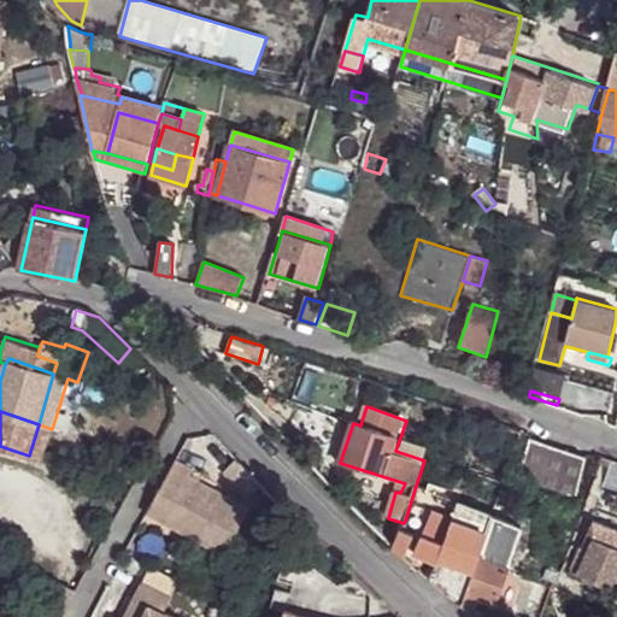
[(39,424),(29,456),(42,460),(52,429),(39,424)]
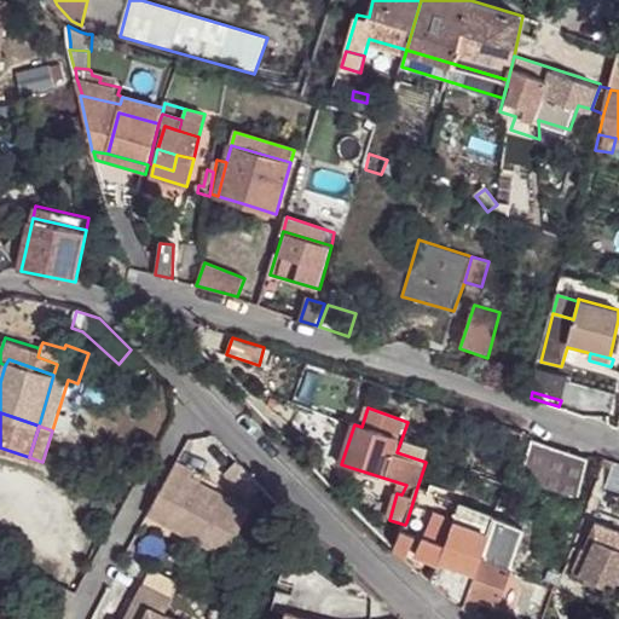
[(536,441),(522,480),(578,499),(593,461),(536,441)]
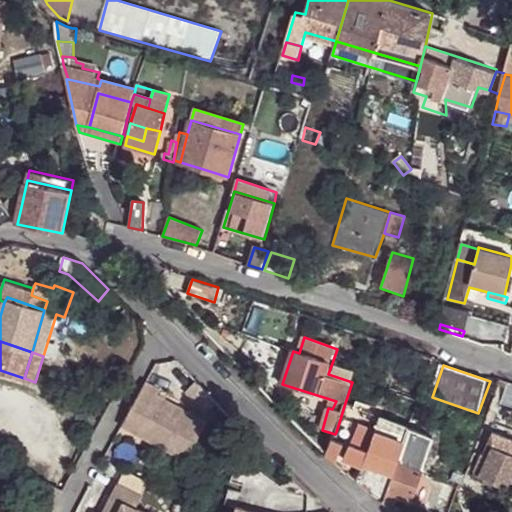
[(169,447),(191,458),(212,420),(162,393),(165,387),(150,379),(126,423),(169,447)]
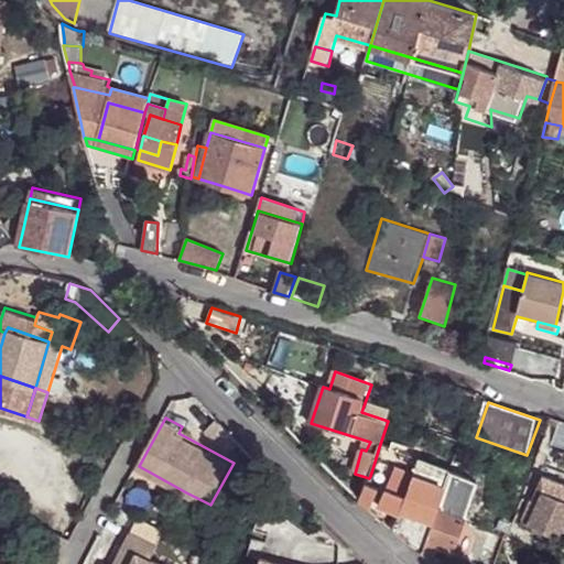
[(218,419),(206,432),(229,457),(242,444),(218,419)]
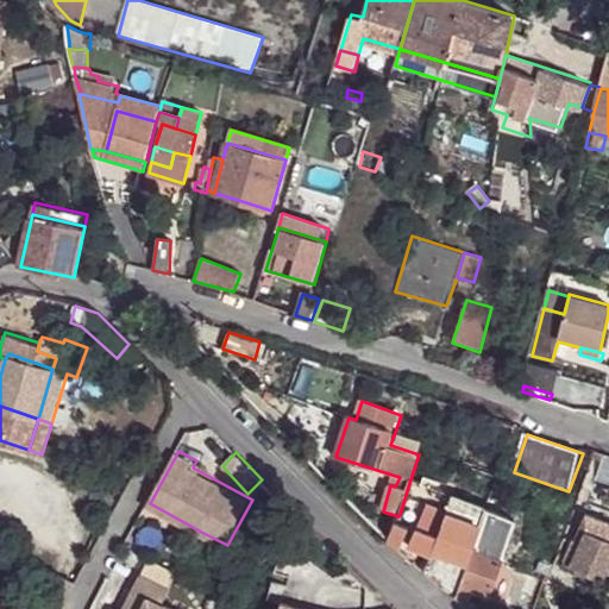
[(446,523),(478,537),(488,509),(453,495),(443,523),(426,516),(420,529),(441,538),(446,523)]
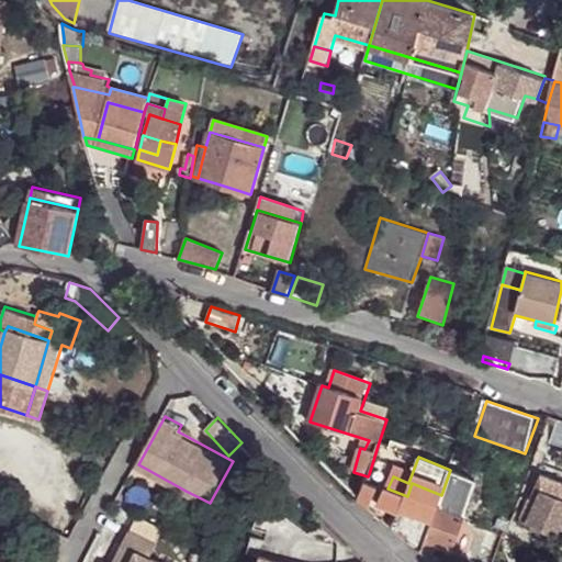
[(429,536),(427,542),(450,552),(475,479),(452,470),(442,496),(438,508),(434,521),(429,536)]
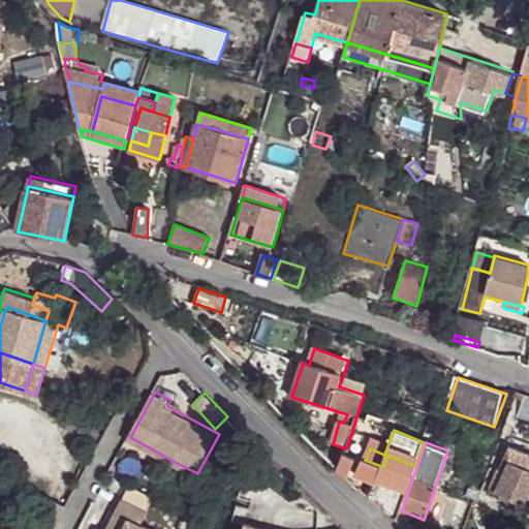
[(355,460),(360,453),(347,446),(346,448),(344,455),(355,460)]
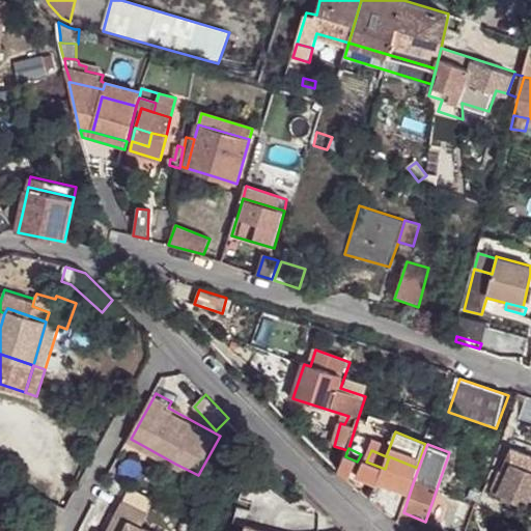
[(499,498),(528,510),(530,502),(530,456),(510,449),(502,470),(499,470),(492,485),(502,491),(499,498)]
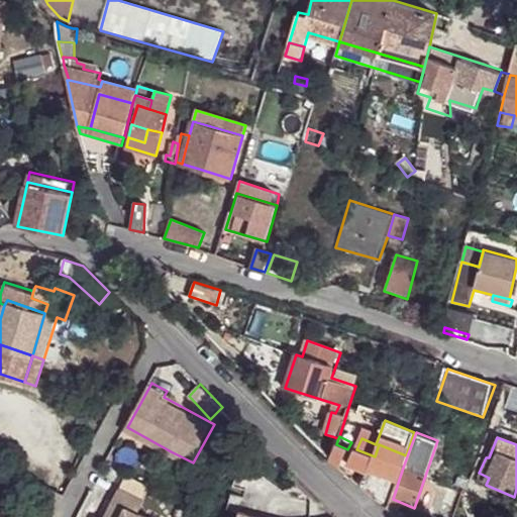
[(336,444),(331,459),(340,468),(347,449),(336,444)]
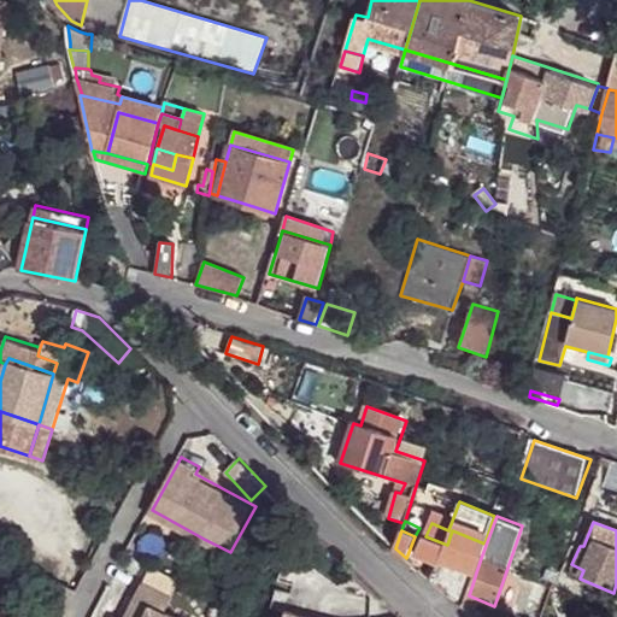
[(452,530),(447,545),(481,558),(486,545),(485,544),(452,530)]
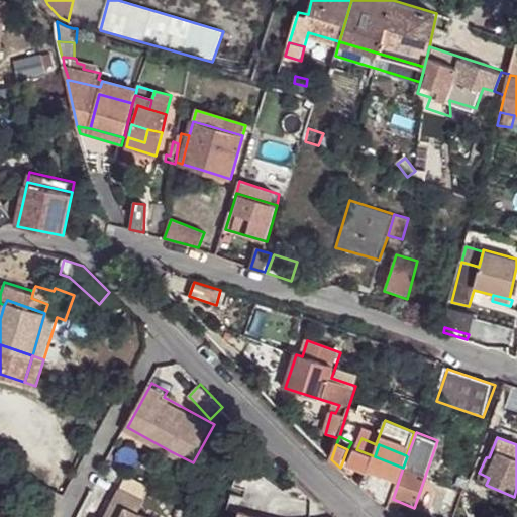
[(371,468),(399,480),(403,468),(375,456),(356,449),(355,448),(348,464),(369,473),(371,468)]
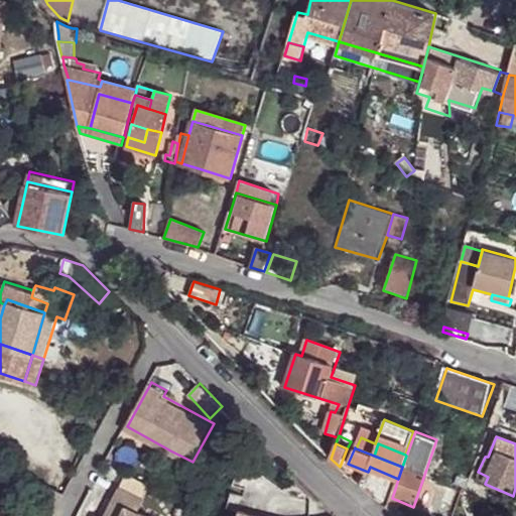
[(170,450),(161,467),(183,479),(192,462),(170,450)]
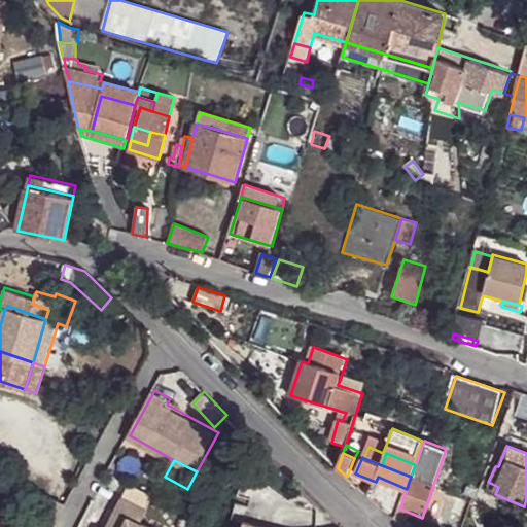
[(478,495),(483,482),(457,473),(451,492),(476,501),(478,495)]
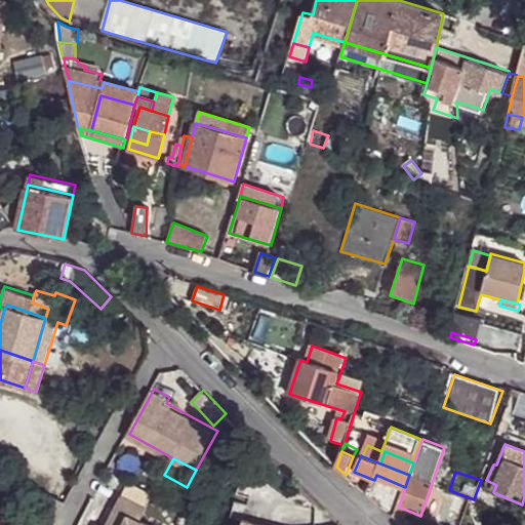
[(490,501),(493,492),(485,488),(481,497),(490,501)]
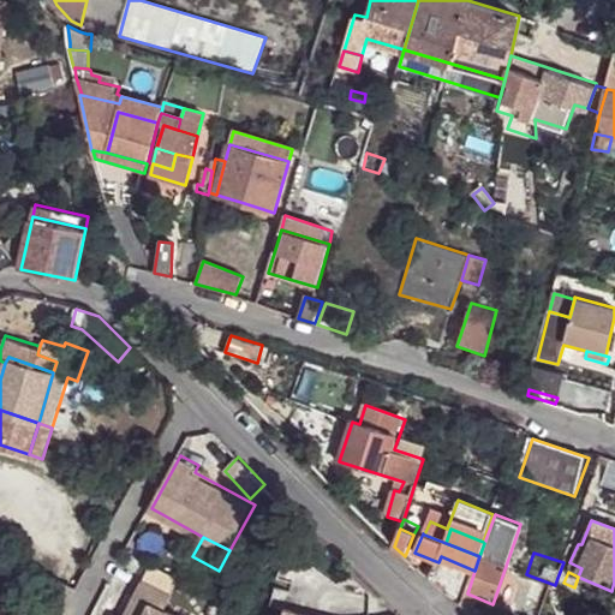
[(458,578),(448,595),(463,607),(467,593),(470,586),(458,578)]
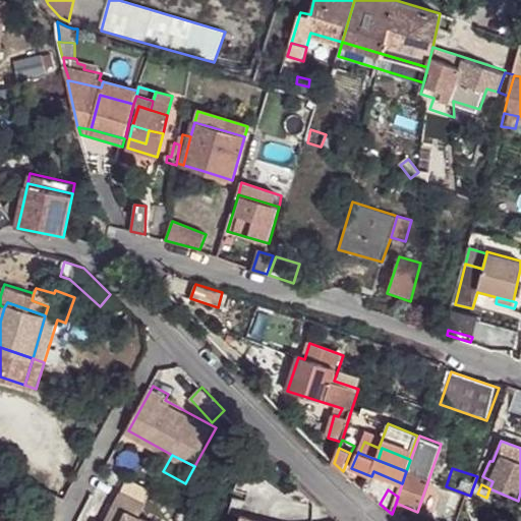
[(141,505),(117,494),(109,510),(121,516),(118,520),(142,520),(135,518),(141,505)]
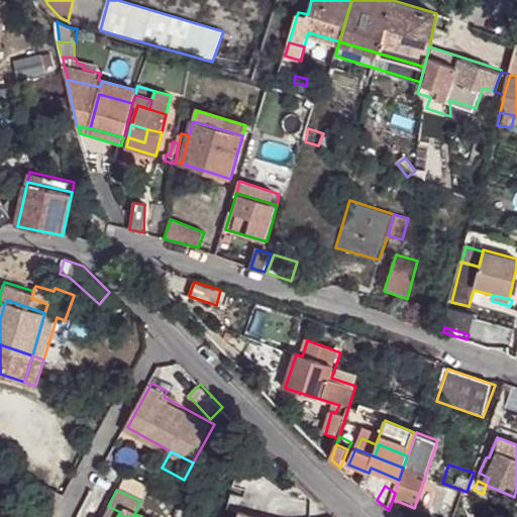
[(117,516),(120,512),(108,506),(102,516),(117,516)]
